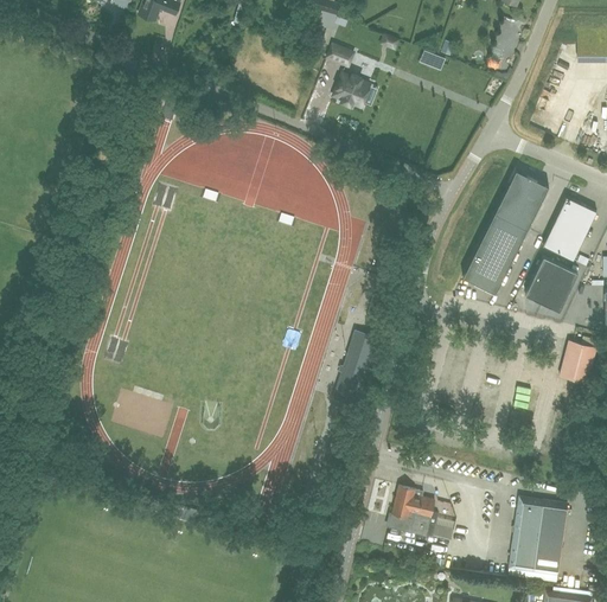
[(179,7),(181,1),(177,0),(171,0),(170,4),(160,0),(145,0),(138,18),(154,25),(159,12),(176,19),(179,7)]
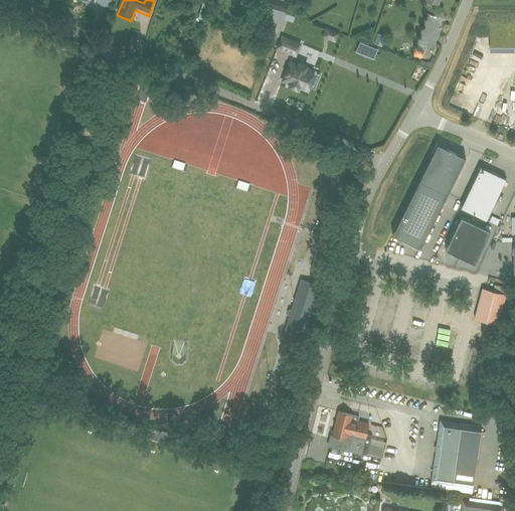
[(253,7),(253,6),(252,6),(253,0),(245,0),(244,4),(245,4),(243,10),(251,12),(253,7)]
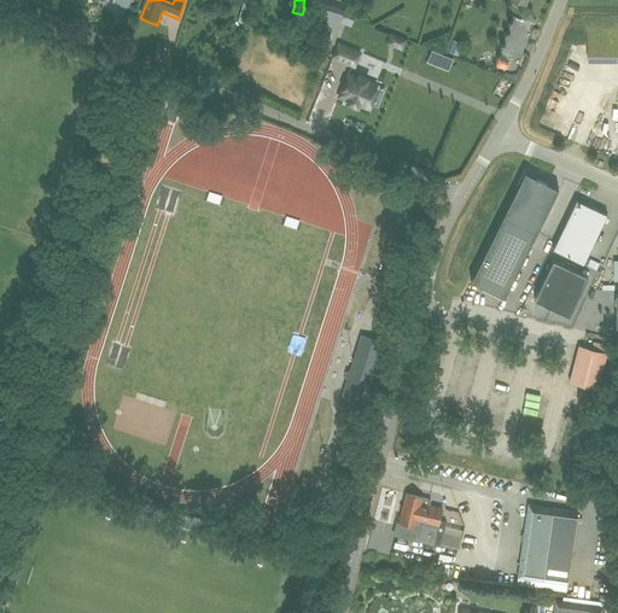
[(318,0),(315,11),(343,19),(345,7),(319,0),(318,0)]
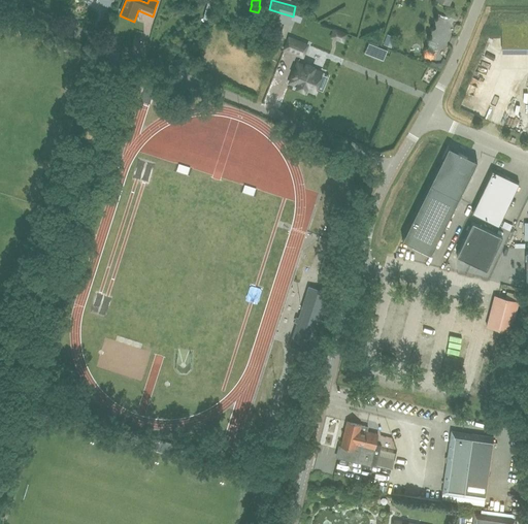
[(204,17),(211,19),(216,3),(208,1),(204,17)]
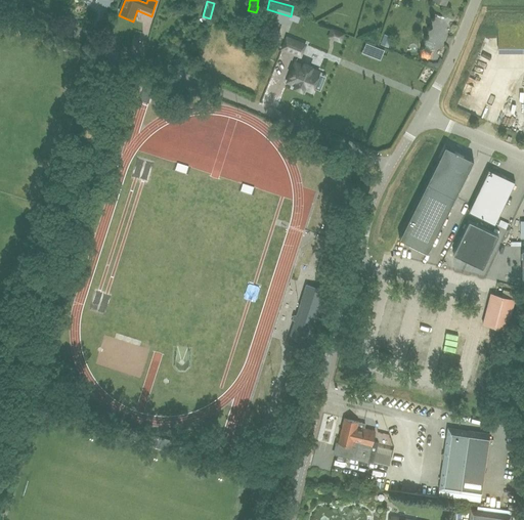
[(291,16),(267,9),(263,23),(280,27),(287,29),(291,16)]
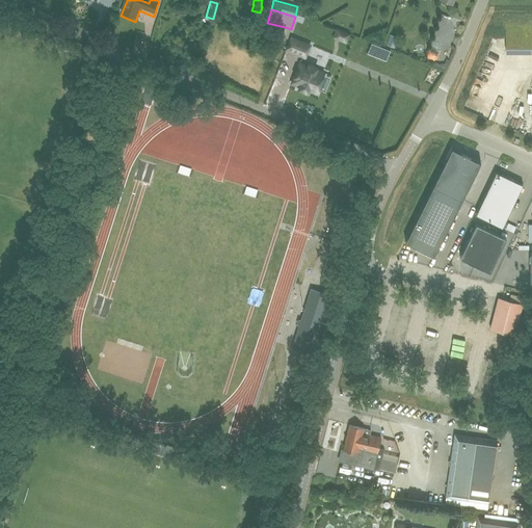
[(505,54),(531,54),(531,28),(505,28),(505,54)]
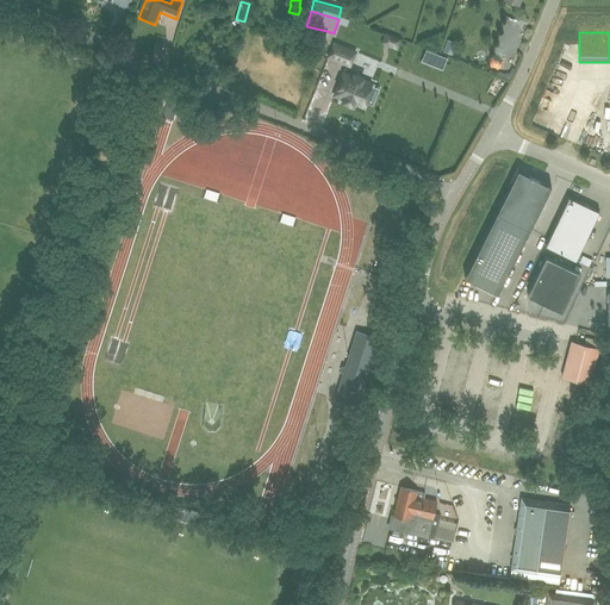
[(403,42),(385,35),(380,47),(398,52),(403,42)]
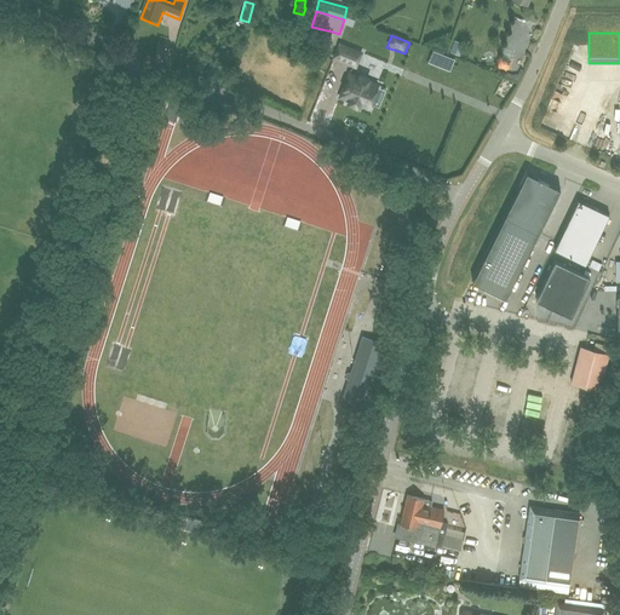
[(463,49),(454,46),(451,57),(458,61),(463,49)]
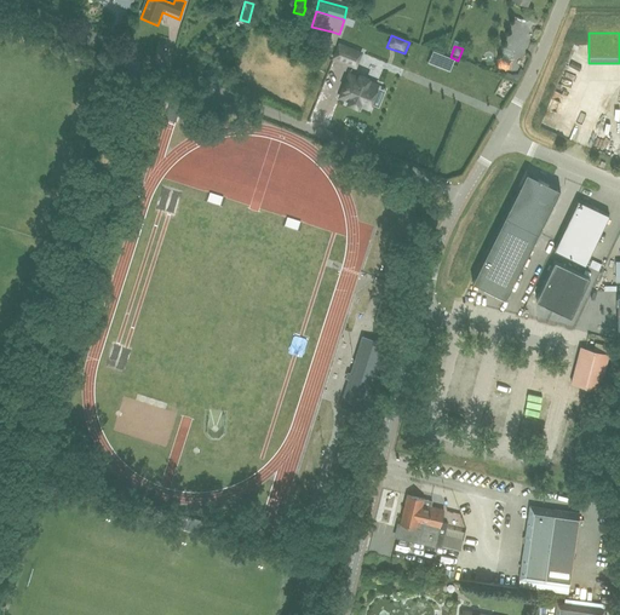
[(361,57),(337,49),(332,62),(356,70),(361,57)]
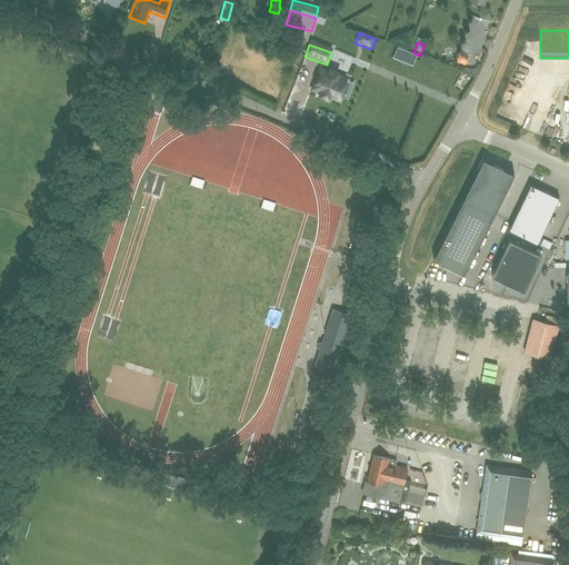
[(417,56),(396,48),(392,59),(412,68),(417,56)]
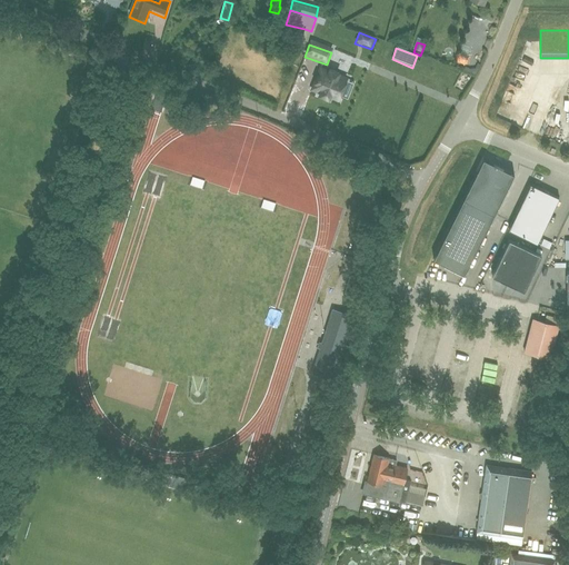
[(328,76),(320,72),(311,92),(320,96),(320,98),(328,101),(329,99),(338,102),(346,82),(337,79),(338,77),(329,73),(328,76)]
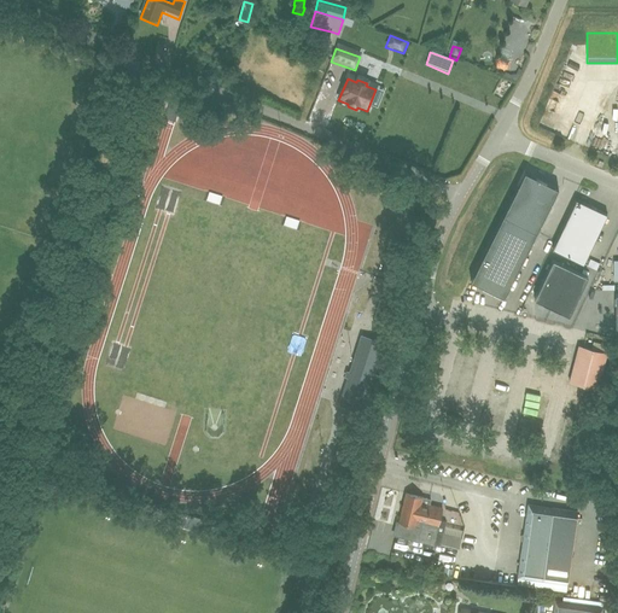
[(599,134),(596,127),(595,128),(593,122),(579,127),(584,140),(599,134)]
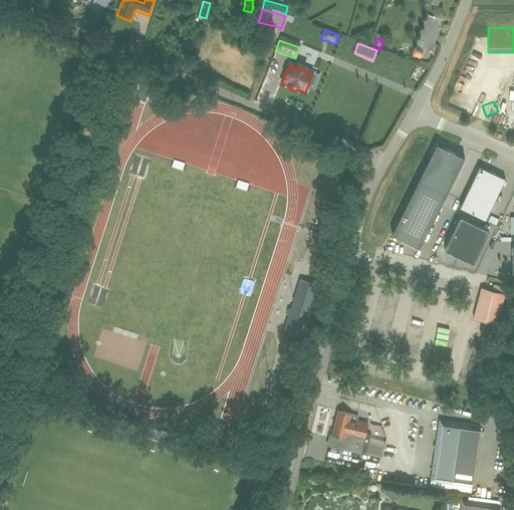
[(420,250),(464,161),(436,147),(392,237),(420,250)]
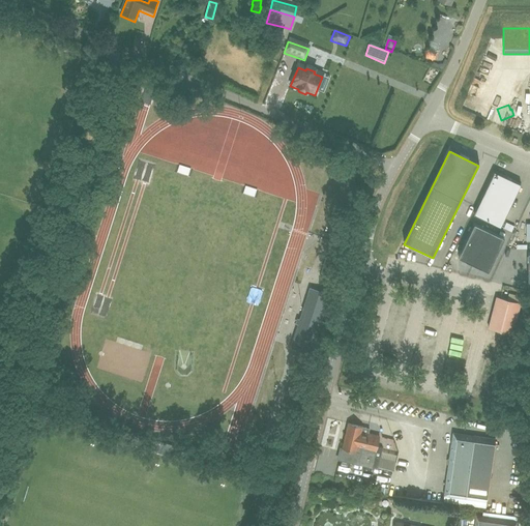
[(157,183),(160,166),(147,163),(144,180),(157,183)]
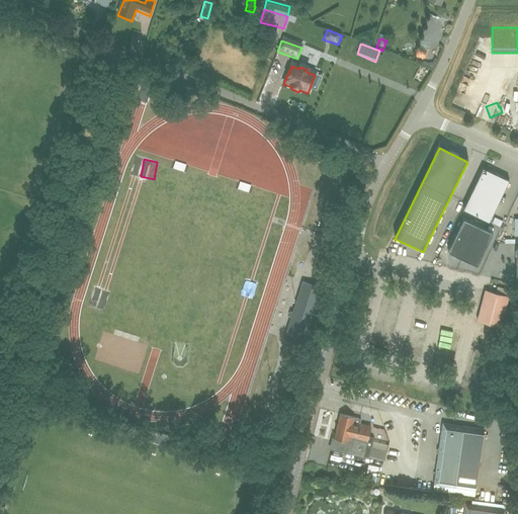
[(182,163),(181,171),(192,172),(193,165),(182,163)]
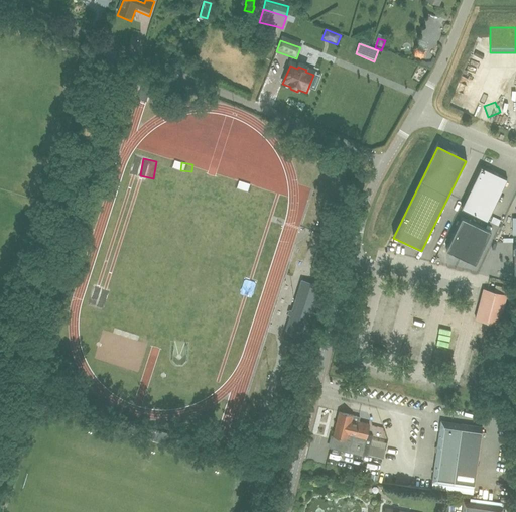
[(481,170),(461,212),(487,224),(506,182),(481,170)]
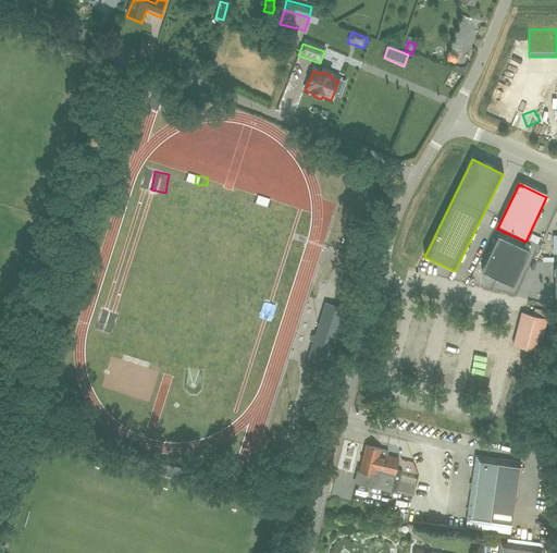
[(265,197),(263,205),(276,208),(279,200),(265,197)]
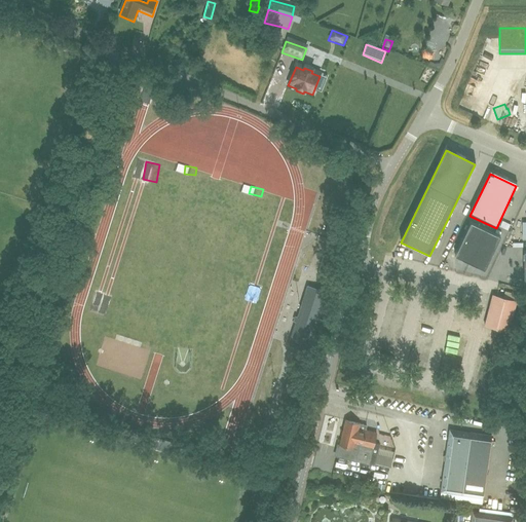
[(484,272),(499,239),(470,225),(454,258),(484,272)]
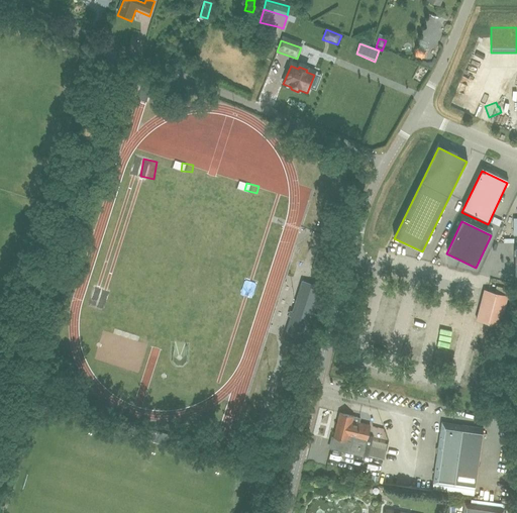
[(260,298),(265,281),(253,278),(248,295),(260,298)]
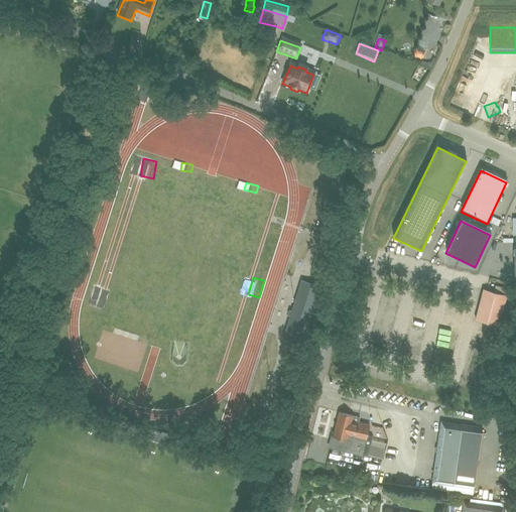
[(302,348),(320,290),(301,284),(282,342),(302,348)]
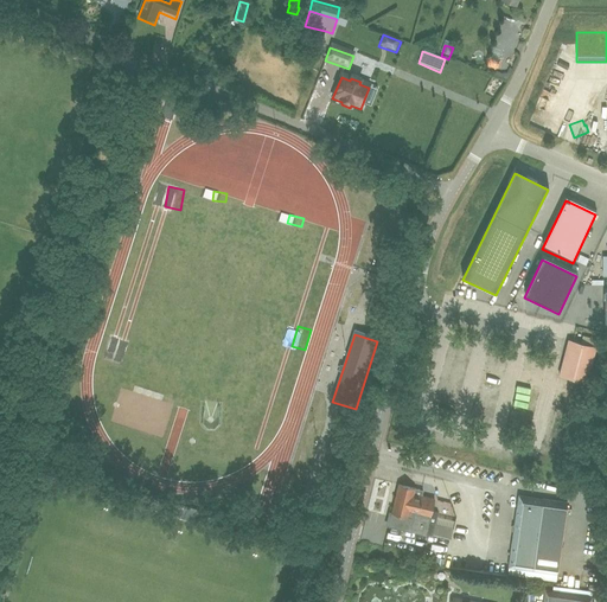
[(595,350),(568,343),(560,377),(587,384),(595,350)]
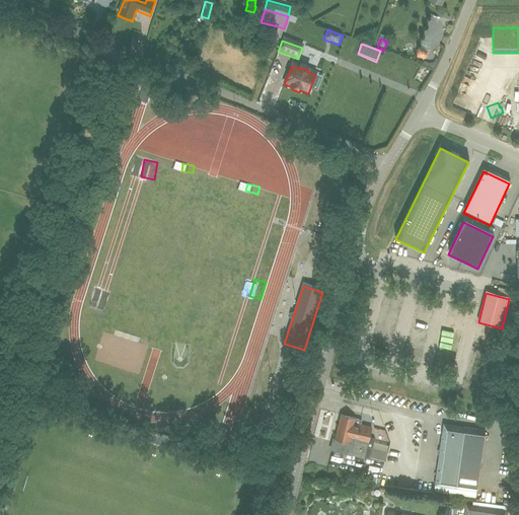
[(370,462),(374,442),(369,441),(371,431),(360,428),(361,424),(341,419),(331,454),(364,461),(370,462)]
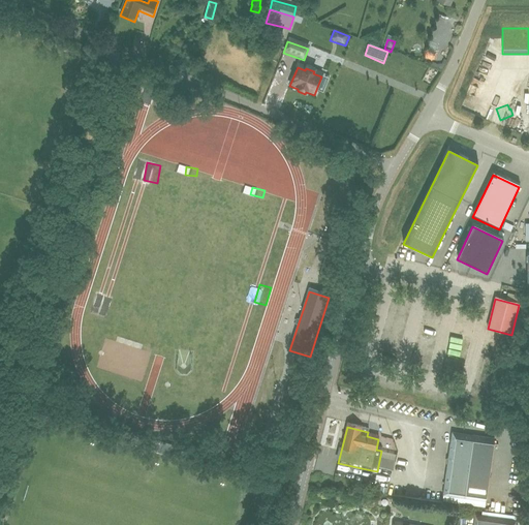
[(443,498),(465,501),(485,504),(493,441),(473,439),(457,437),(452,441),(443,498)]
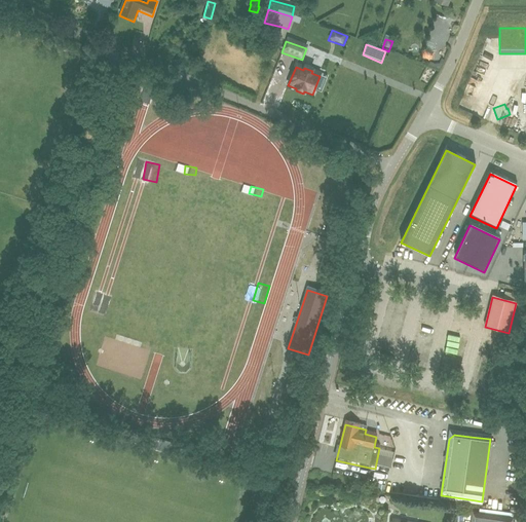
[(208,463),(220,467),(222,461),(210,458),(208,463)]
